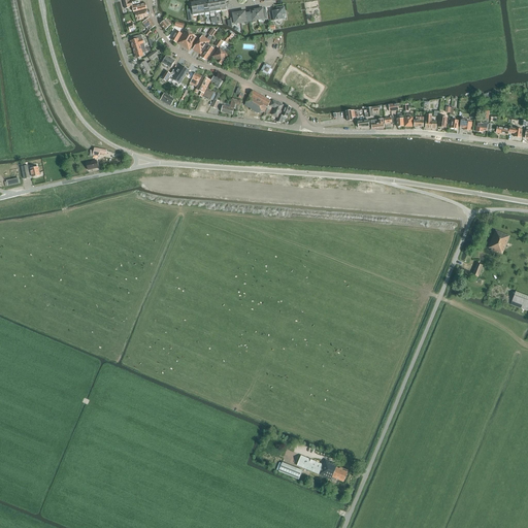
[(123,0),(125,8),(130,7),(130,6),(132,6),(131,1),(130,2),(129,0),(123,0)]
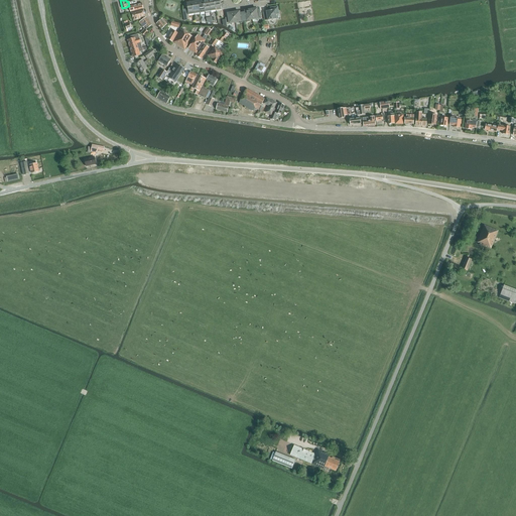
[(191,0),(189,0),(190,2),(186,3),(186,4),(185,5),(185,7),(186,8),(187,7),(188,15),(195,14),(191,0)]
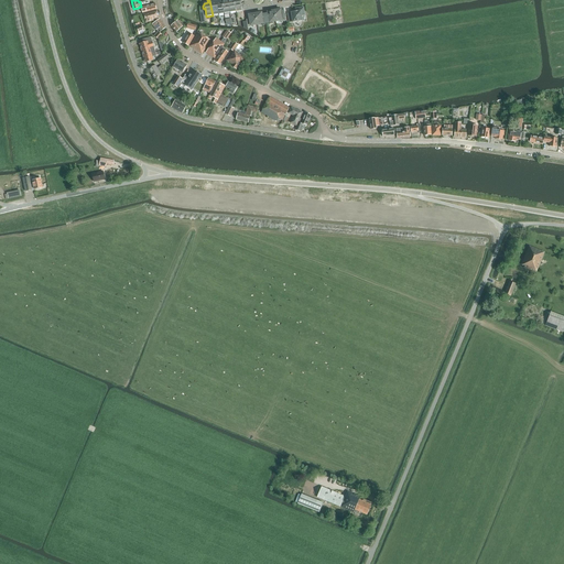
[(209,0),(213,15),(218,14),(216,1),(213,2),(212,0),(209,0)]
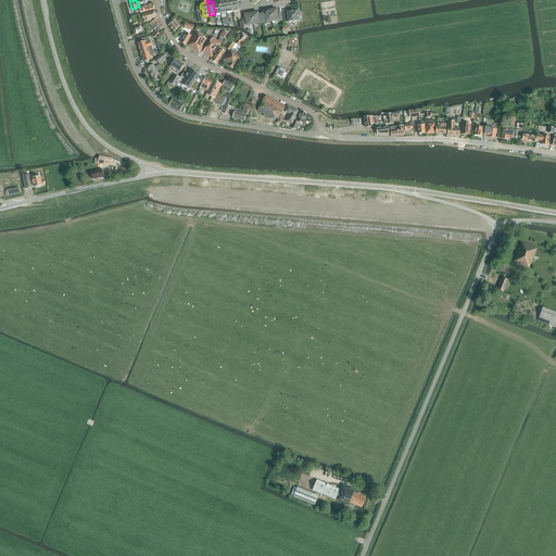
[(224,0),(227,12),(232,11),(230,0),(224,0)]
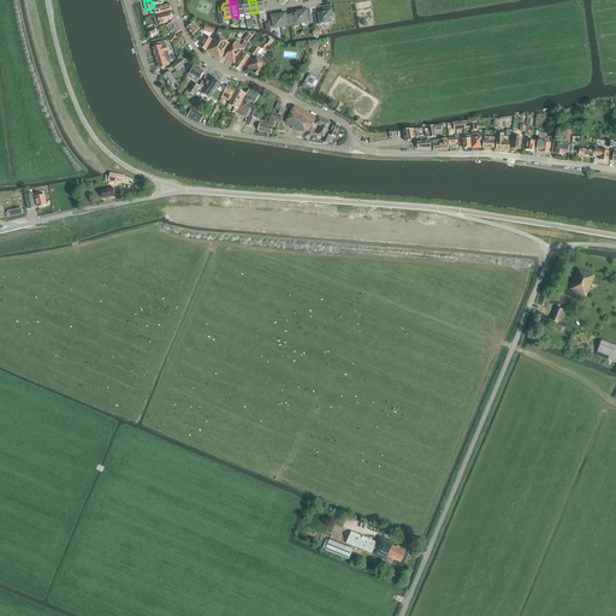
[(255,0),(258,12),(258,13),(268,11),(268,4),(264,4),(264,3),(265,1),(265,0),(255,0)]
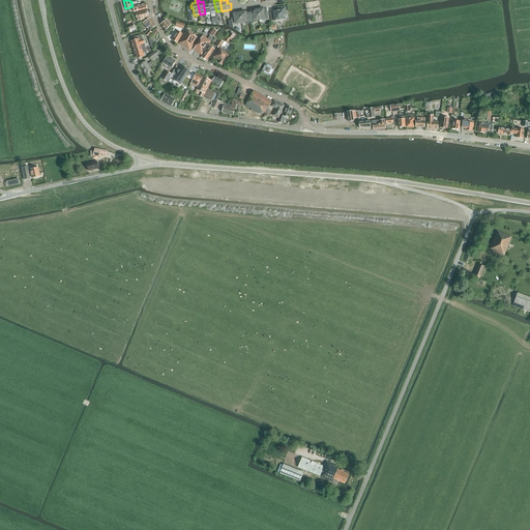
[(147,8),(146,3),(137,5),(133,6),(134,12),(147,8)]
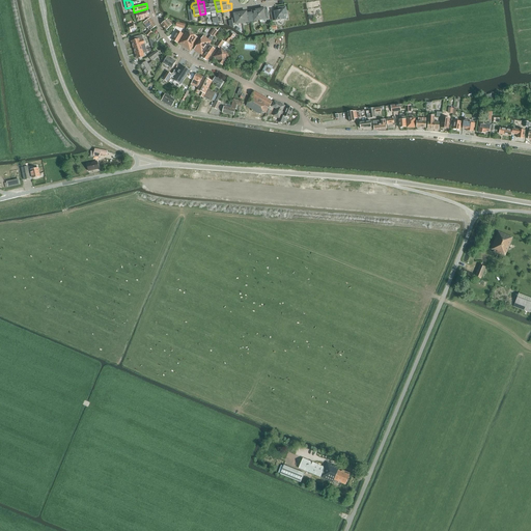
[(274,12),(271,12),(273,21),(276,21),(284,20),(284,15),(287,15),(285,7),(278,8),(278,11),(274,11),(274,12)]
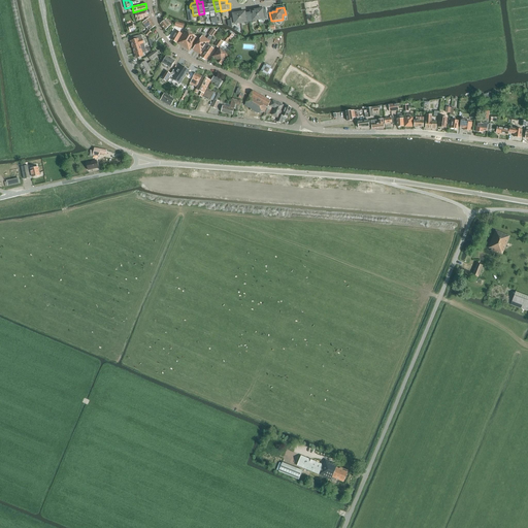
[(257,9),(259,20),(259,22),(264,21),(267,20),(266,10),(263,10),(263,8),(262,9),(262,8),(259,8),(259,9),(257,9)]
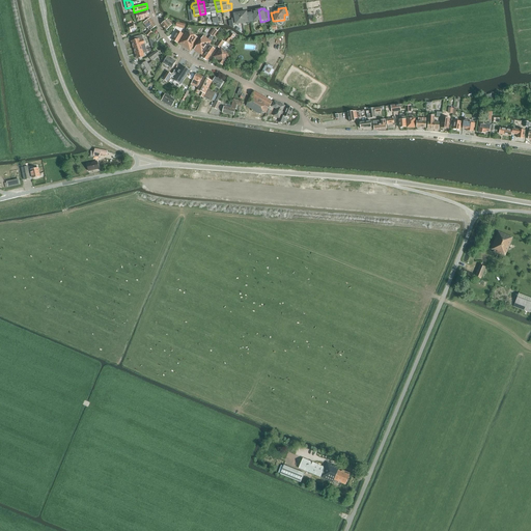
[(254,21),(260,20),(258,9),(255,10),(255,9),(253,9),(253,10),(252,10),(253,16),(250,17),(251,23),(254,22),(254,21)]
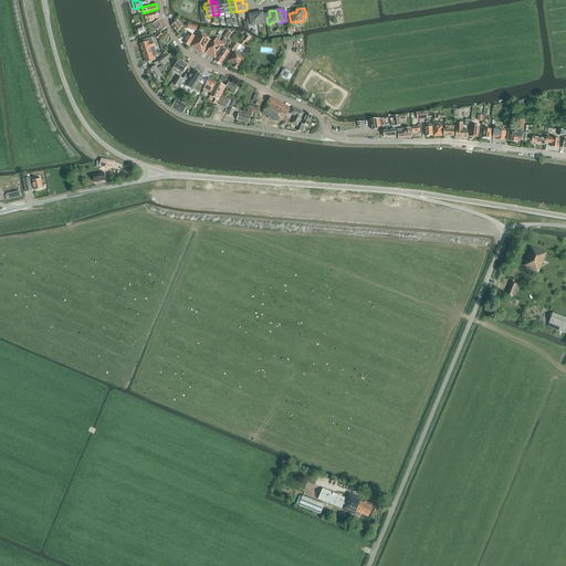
[(159,18),(158,11),(145,14),(147,23),(154,21),(154,20),(159,18)]
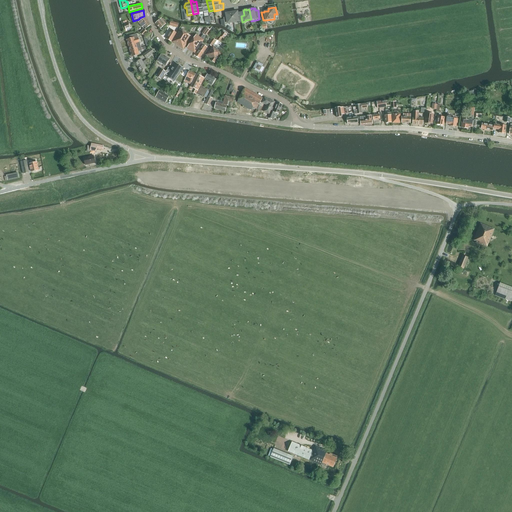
[(232,12),(233,22),(239,21),(239,23),(242,22),(241,16),(238,16),(237,11),(236,12),(236,11),(234,11),(234,12),(232,12)]
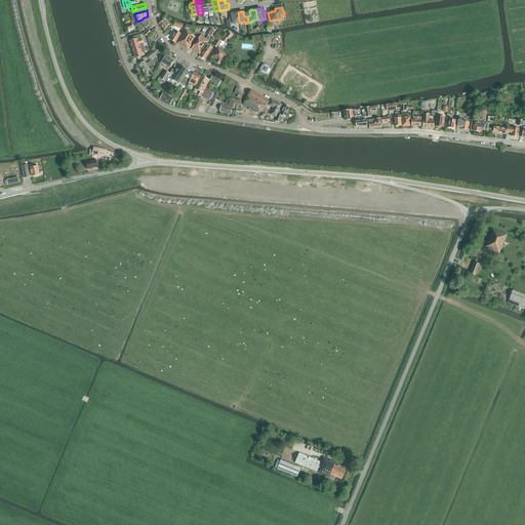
[(239,23),(238,12),(235,13),(235,12),(232,12),(233,13),(232,13),(233,18),(230,19),(231,26),(234,25),(234,24),(239,23)]
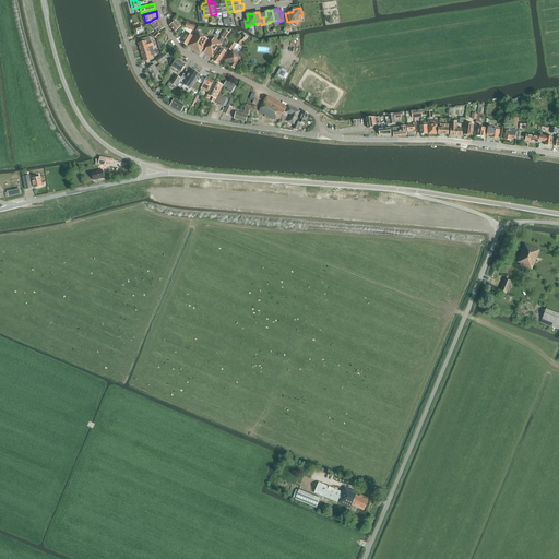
[(157,28),(159,31),(164,27),(158,19),(151,24),(155,30),(157,28)]
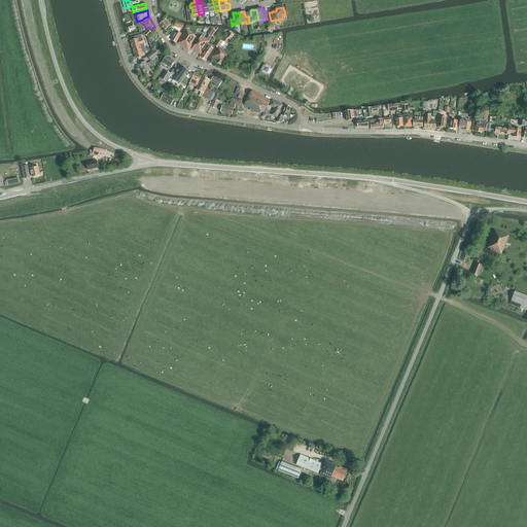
[(165,30),(171,25),(166,19),(160,24),(165,30)]
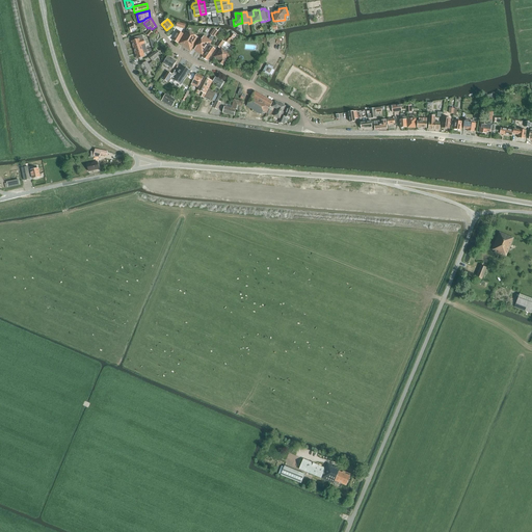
[(178,44),(190,51),(198,37),(186,30),(184,34),(179,44),(178,44)]
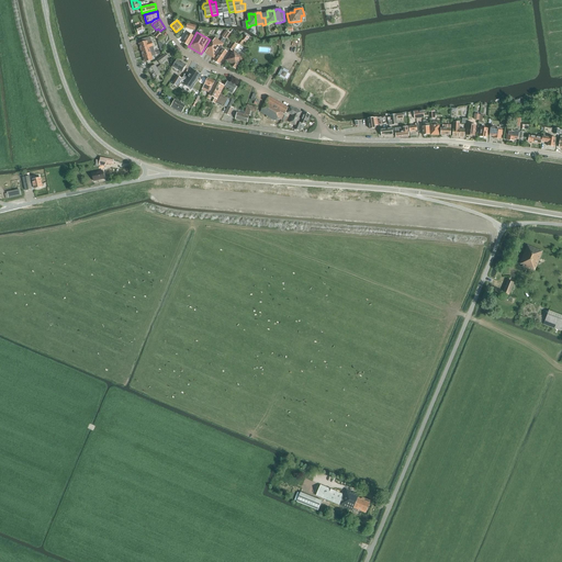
[(188,33),(182,42),(189,46),(194,36),(188,33)]
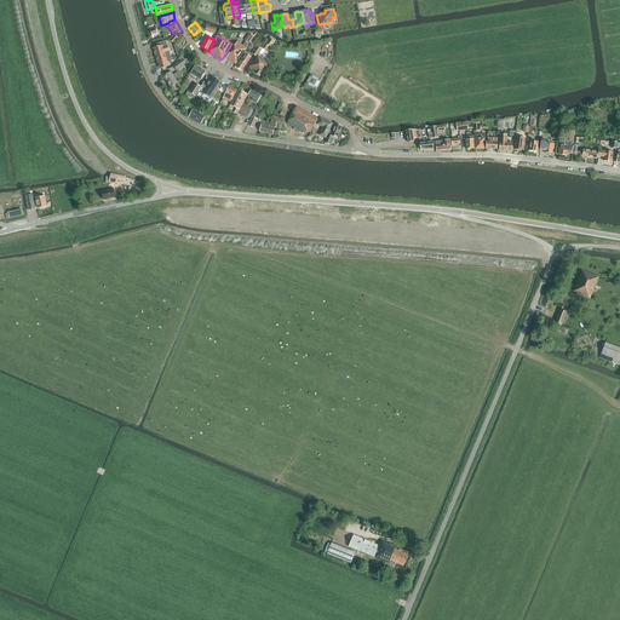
[(269,46),(271,47),(276,40),(271,36),(263,49),(265,51),(269,46)]
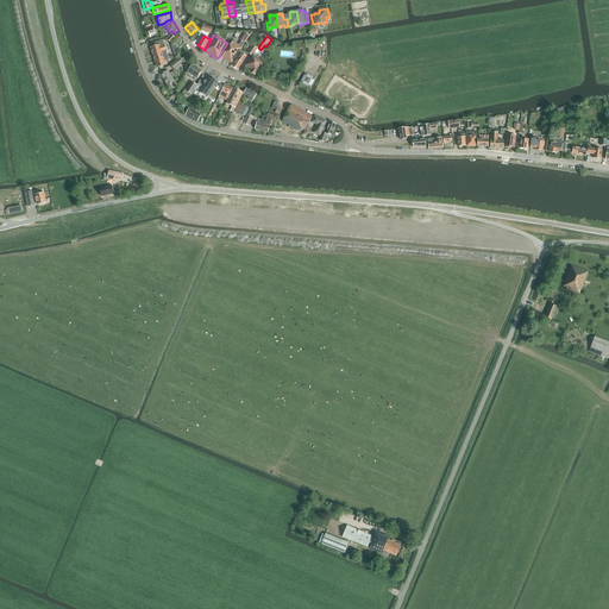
[(243,48),(233,42),(226,52),(223,57),(231,63),(243,48)]
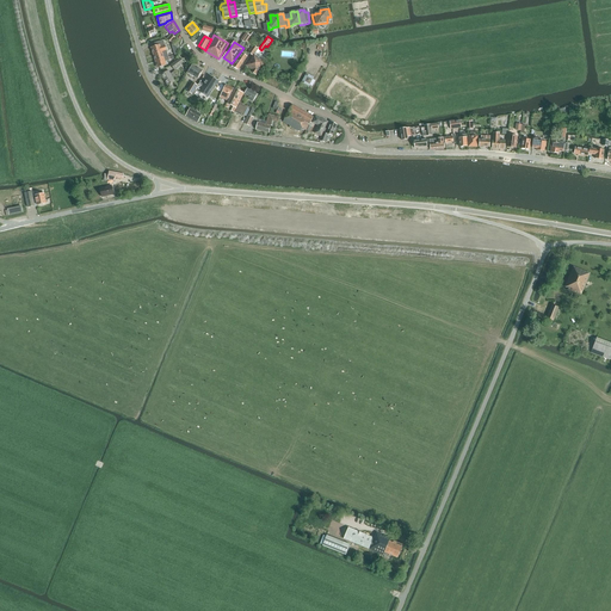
[(152,48),(153,54),(162,51),(161,48),(167,47),(166,43),(152,48)]
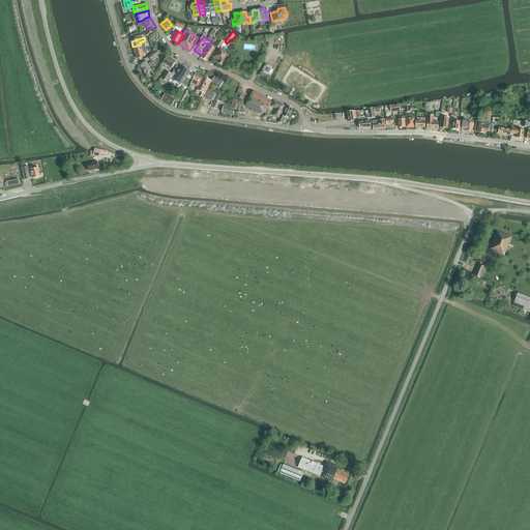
[(133,47),(135,53),(142,51),(142,48),(150,45),(149,42),(141,45),(133,47)]
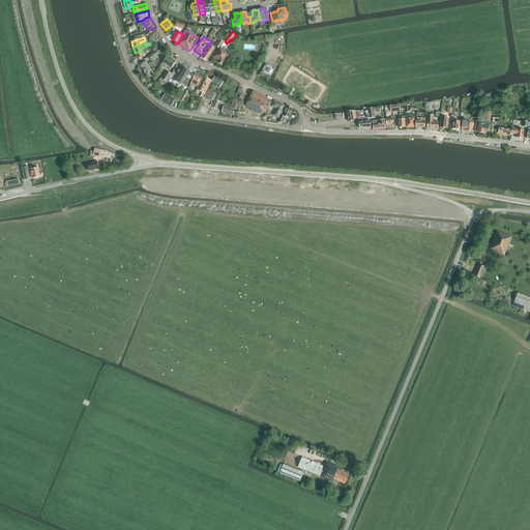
[(206,61),(214,49),(209,45),(201,57),(206,61)]
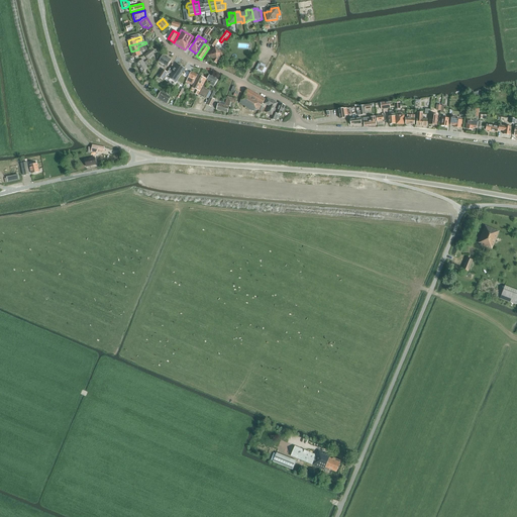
[(224,53),(215,45),(214,47),(208,56),(213,60),(212,61),(216,64),(224,53)]
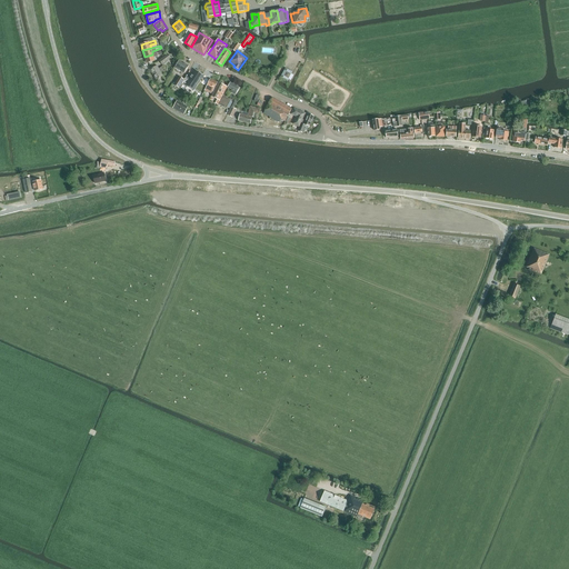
[(153,58),(161,56),(160,52),(152,55),(145,57),(147,63),(155,61),(153,58)]
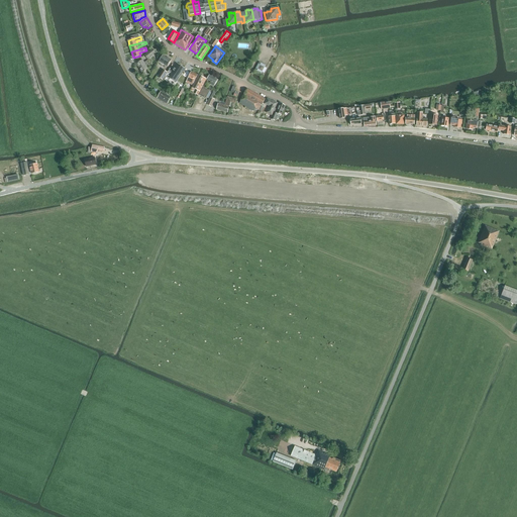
[(152,49),(144,55),(147,59),(156,53),(152,49)]
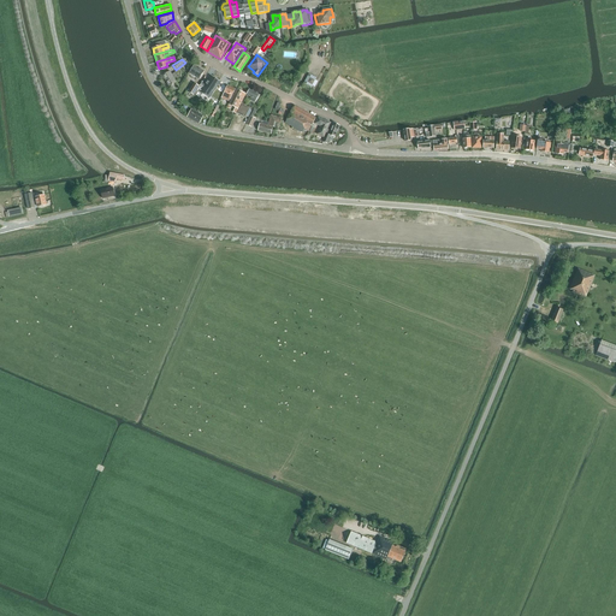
[(200,80),(205,71),(203,71),(195,65),(194,65),(189,73),(200,80)]
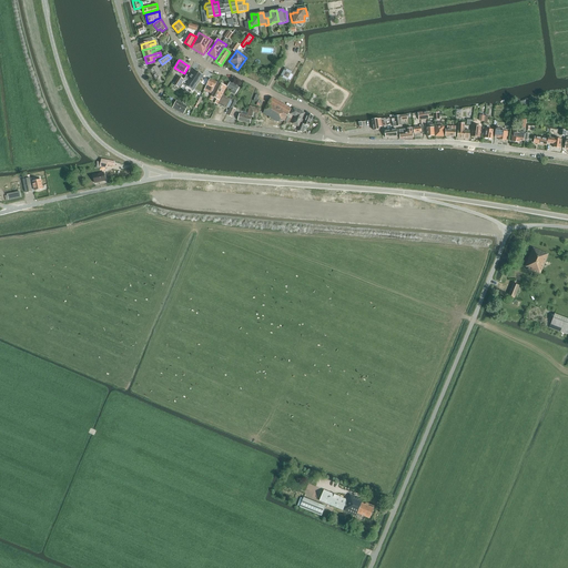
[(160,72),(163,70),(161,68),(159,69),(156,66),(150,70),(155,80),(163,75),(160,72)]
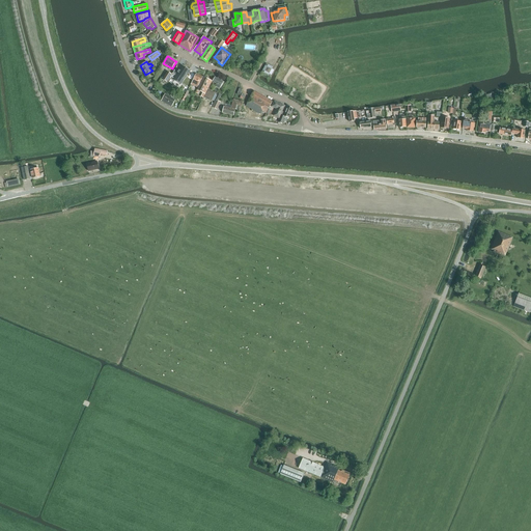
[(261,73),(271,77),(275,70),(267,64),(261,73)]
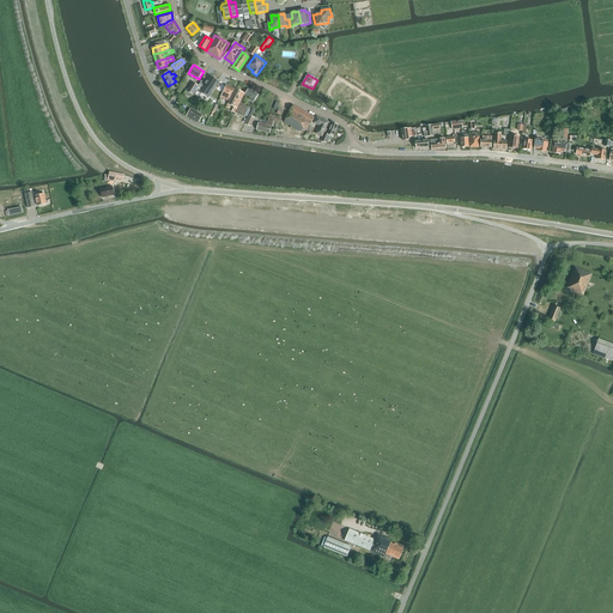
[(218,82),(211,77),(207,82),(205,84),(206,84),(205,86),(200,83),(193,93),(199,98),(204,91),(210,95),(218,82)]
